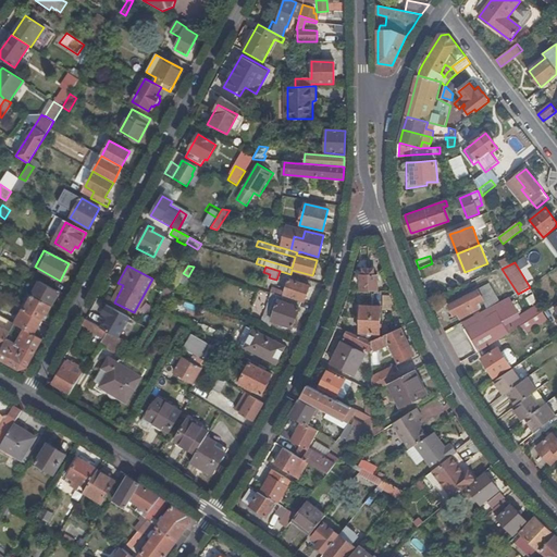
[(378,273),(374,273),(374,268),(364,268),(364,273),(362,273),(361,289),(378,289),(378,273)]
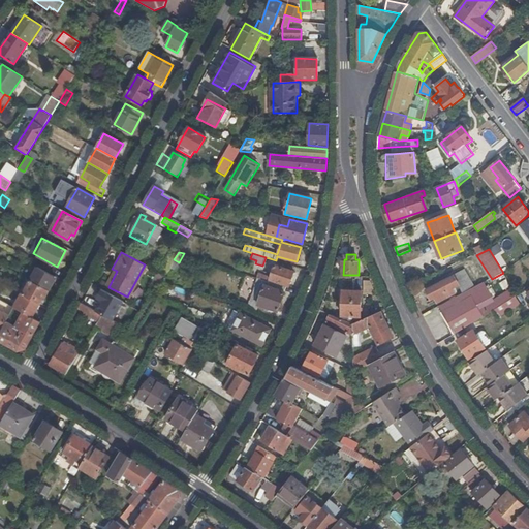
[(286,285),(288,286),(293,272),(274,266),(270,277),(257,273),(255,278),(268,282),(269,279),(286,285)]
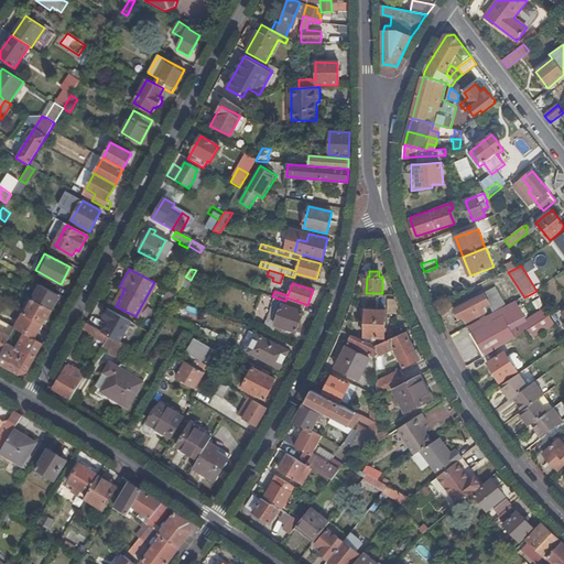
[(58,295),(40,285),(32,300),(52,311),(57,301),(56,300),(58,295)]
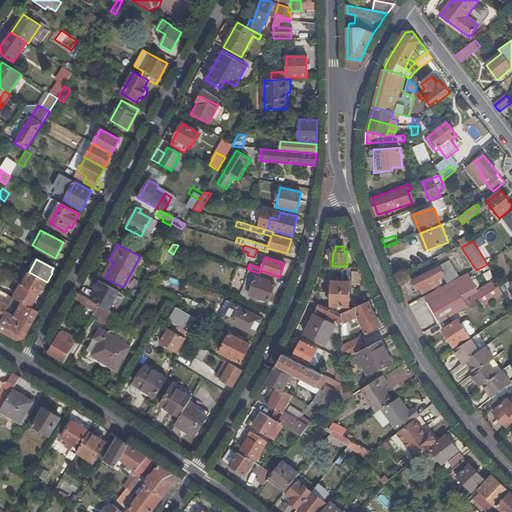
[(449,284),(459,279),(450,261),(440,267),(413,281),(418,290),(422,288),(424,292),(441,284),(439,279),(445,276),(449,284)]
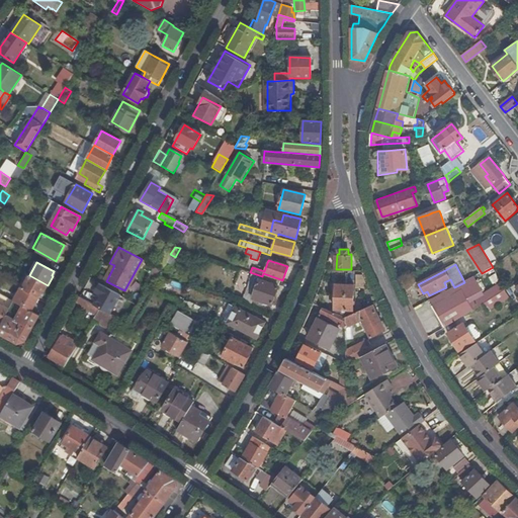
[(148,278),(154,281),(158,275),(161,269),(155,266),(148,278)]
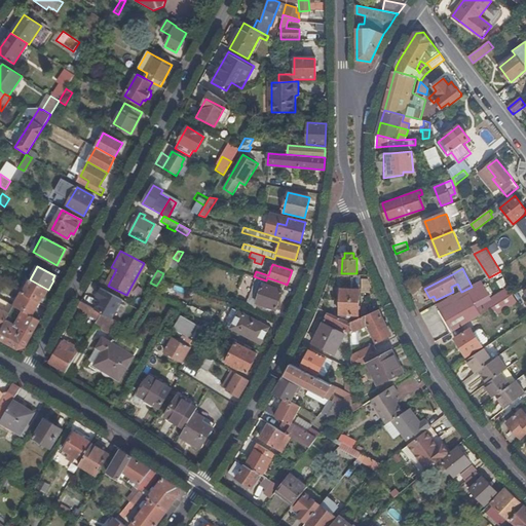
[(503,276),(497,280),(501,289),(509,285),(503,276)]
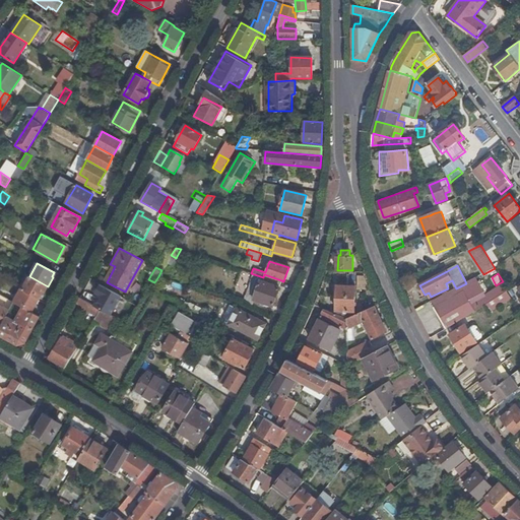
[(278,287),(281,280),(264,274),(263,277),(262,281),(259,280),(253,299),(254,300),(253,302),(259,305),(260,303),(272,307),(279,287),(278,287)]
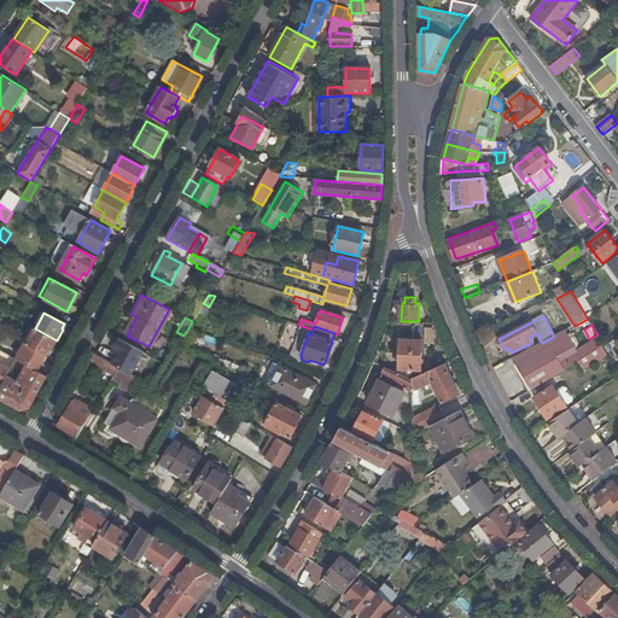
[(437,338),(432,327),(425,327),(425,337),(437,338)]
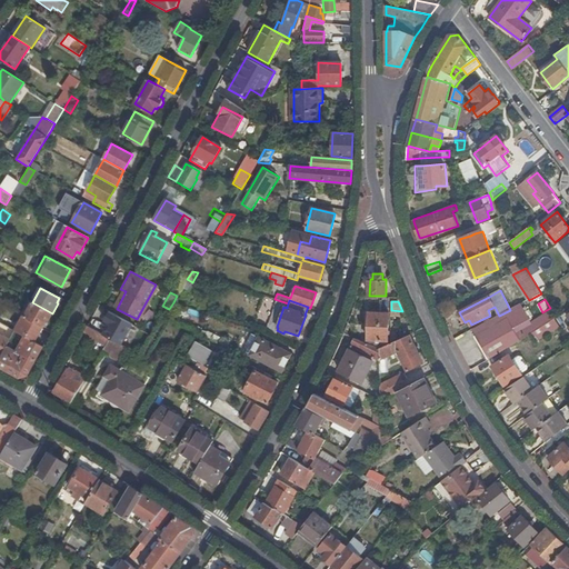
[(32,302),(25,317),(42,327),(43,328),(46,322),(48,323),(52,313),(32,302)]
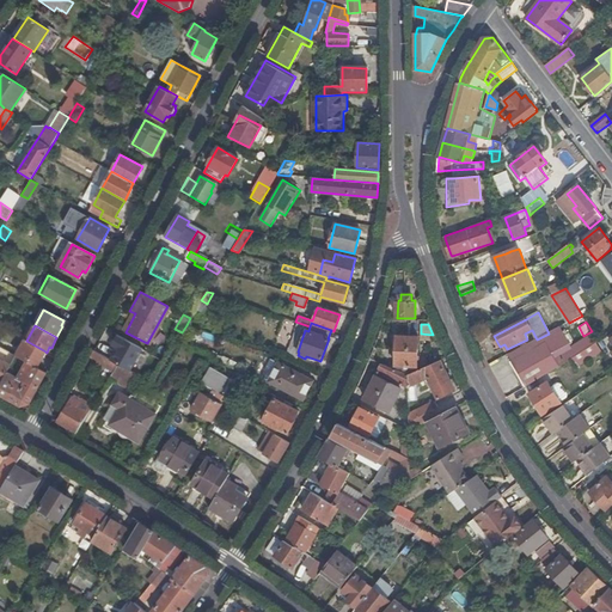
[(537,340),(508,354),(512,361),(525,387),(526,386),(567,362),(571,360),(598,344),(600,343),(593,334),(571,346),(561,326),(549,334),(537,340)]
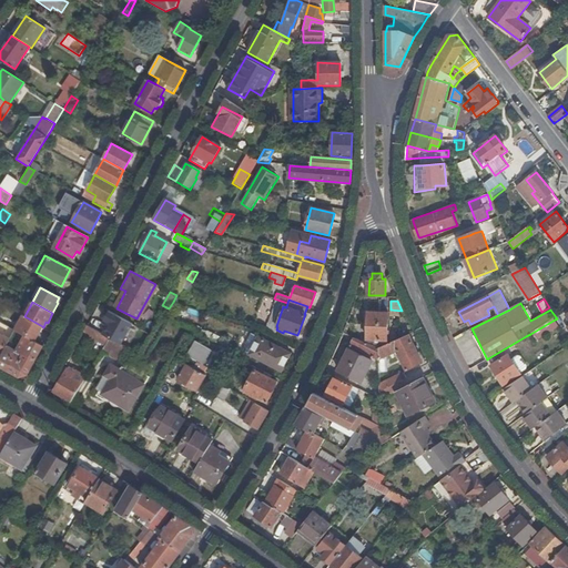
[(367,338),(387,340),(388,312),(368,311),(367,338)]
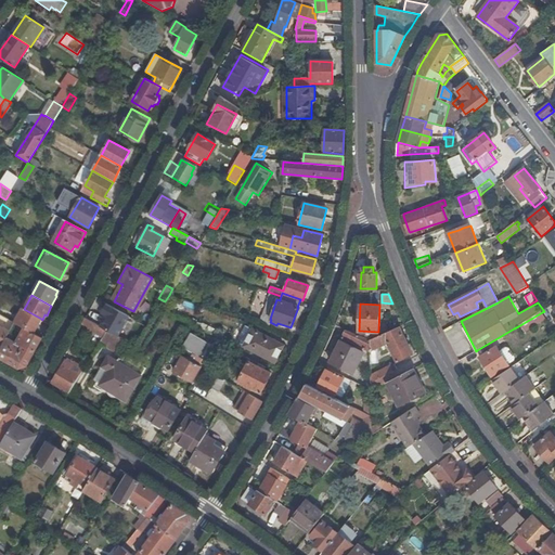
[(24,309),(23,309),(15,323),(24,328),(34,334),(41,319),(24,309)]
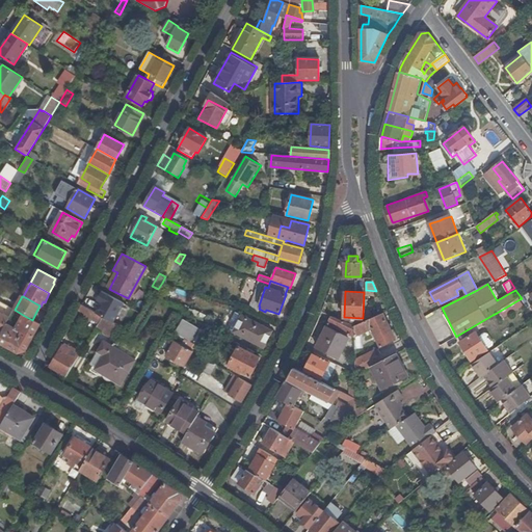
[(520,299),(497,313),(501,320),(524,307),(520,299)]
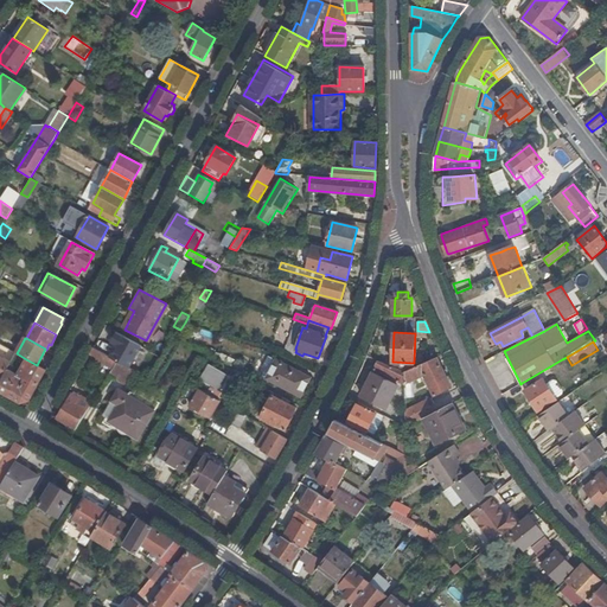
[(112,369),(116,362),(93,347),(89,356),(112,369)]
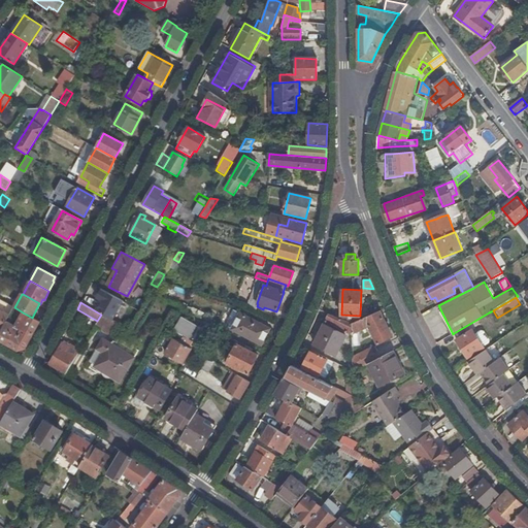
[(392,336),(380,310),(352,323),(352,333),(359,330),(368,325),(377,343),(392,336)]
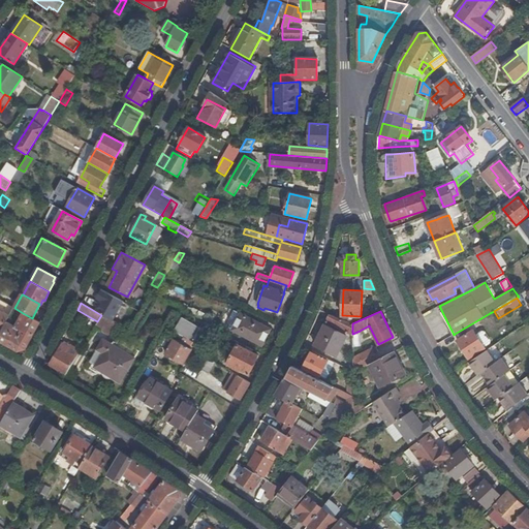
[(7,320),(8,317),(0,312),(0,331),(1,332),(7,320)]
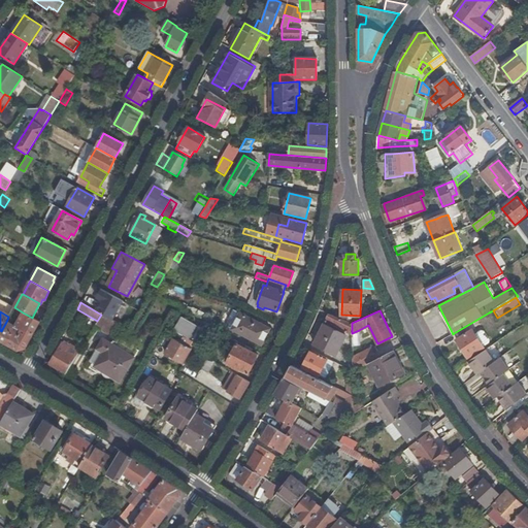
[(1,331),(0,331),(0,341),(18,352),(26,350),(40,323),(32,318),(23,312),(14,327),(8,323),(9,321),(7,320),(1,331)]
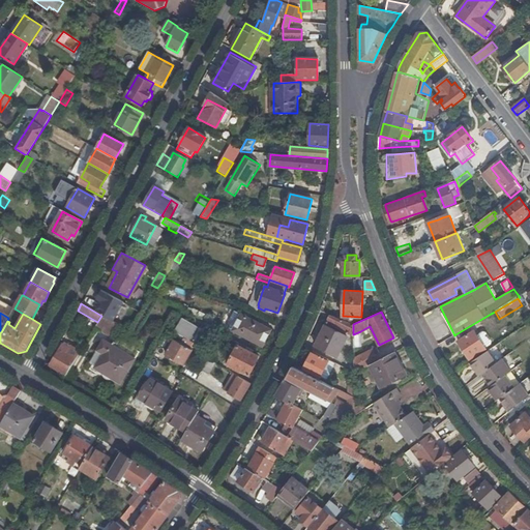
[(231,330),(261,346),(270,330),(240,315),(231,330)]
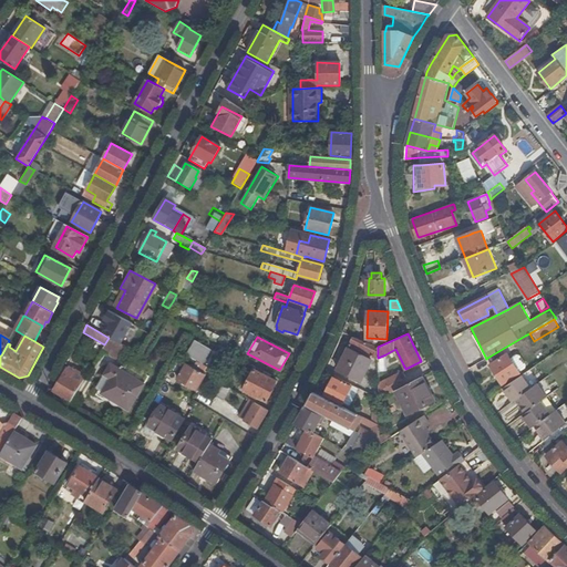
[(378,346),(353,337),(349,344),(378,359),(378,358),(378,347),(378,346)]
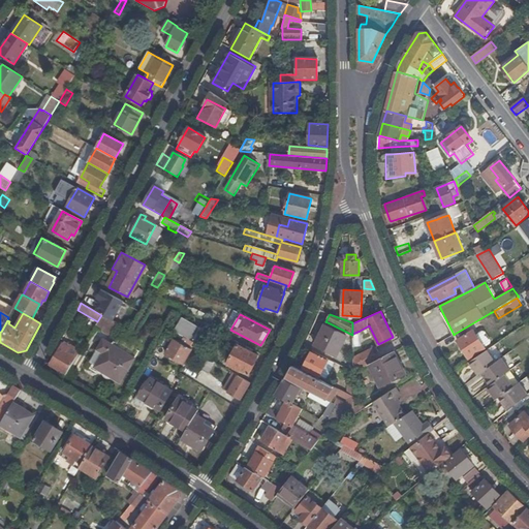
[(113,338),(120,325),(101,315),(97,321),(94,328),(113,338)]
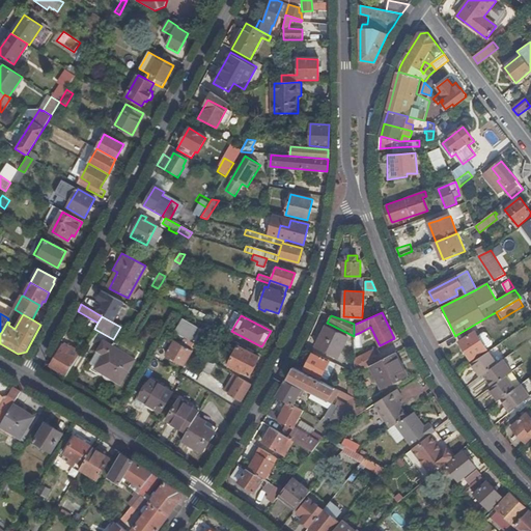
[(184,318),(175,333),(189,340),(197,326),(184,318)]
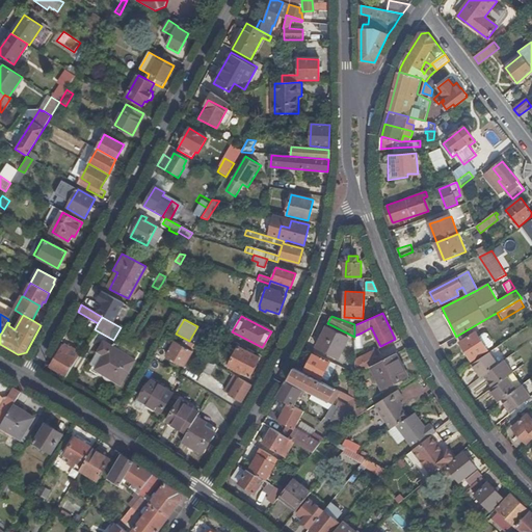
[(317,346),(339,357),(341,353),(344,347),(343,347),(347,337),(326,326),(317,346)]
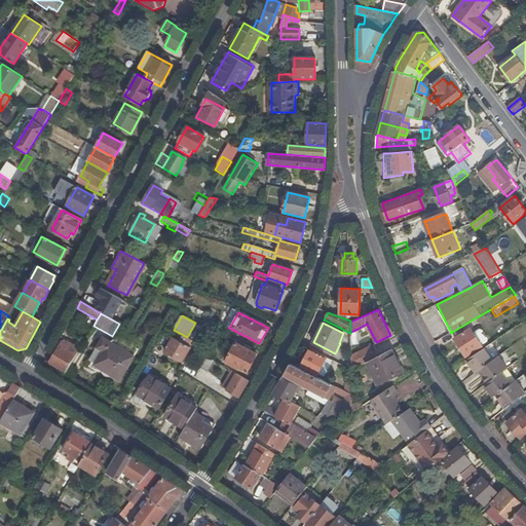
[(467,355),(483,345),(472,329),(456,338),(467,355)]
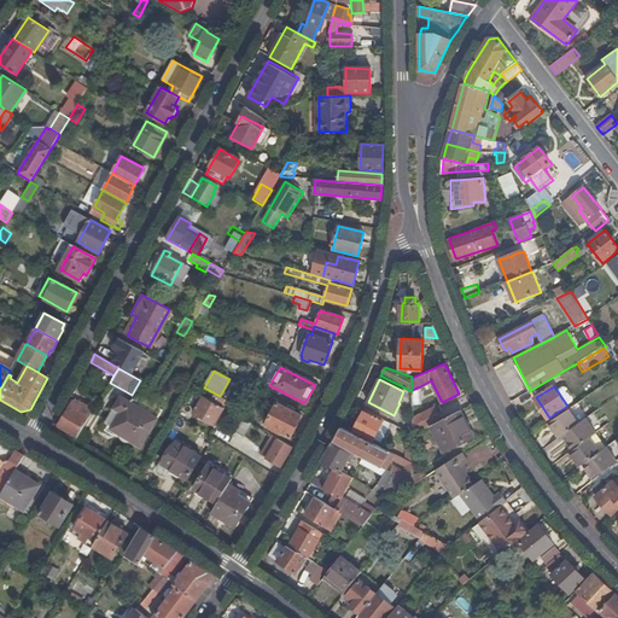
[(564,388),(558,391),(567,406),(573,402),(575,398),(567,388),(564,388)]
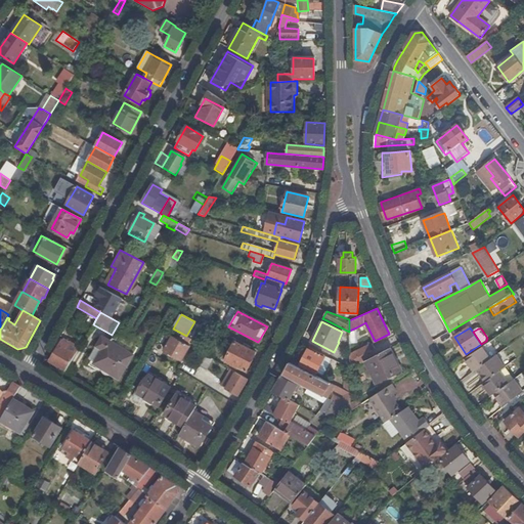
[(352,343),(359,342),(357,330),(350,331),(352,343)]
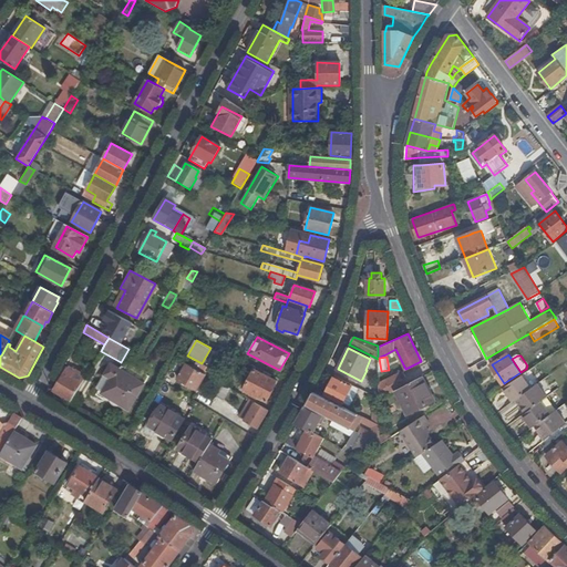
[(182,360),(177,358),(172,367),(176,369),(182,360)]
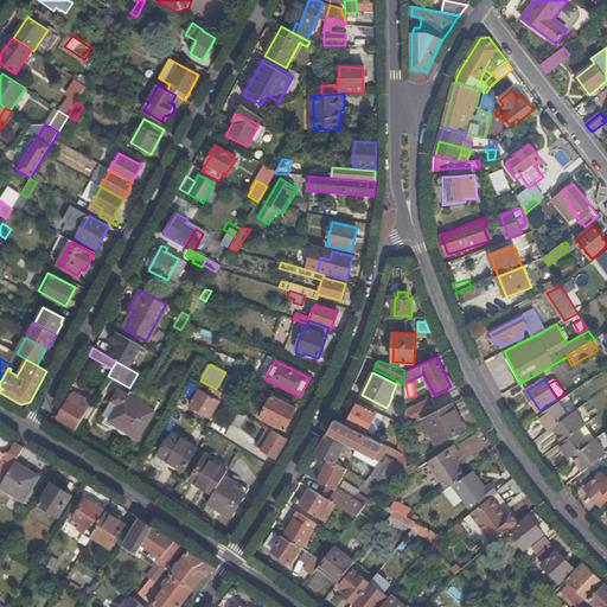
[(219,400),(199,388),(190,406),(210,416),(219,400)]
